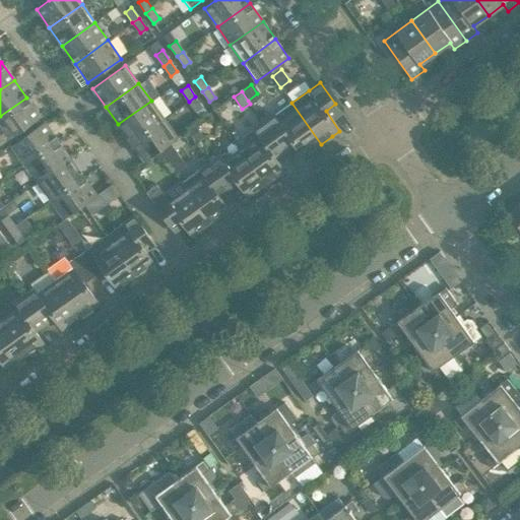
[(202,107),(195,96),(189,102),(196,112),(202,107)]
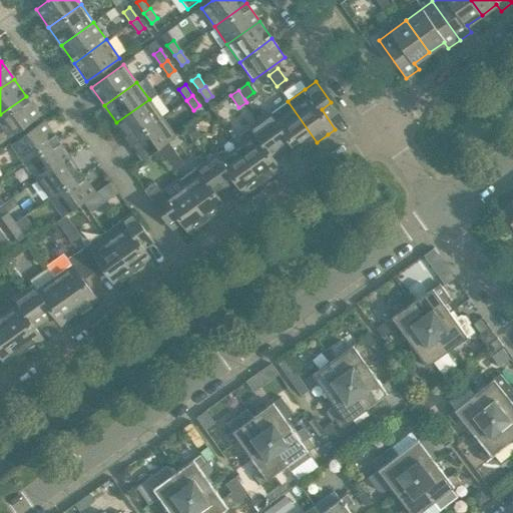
[(0,142),(39,114),(26,96),(0,114),(0,127),(0,142)]
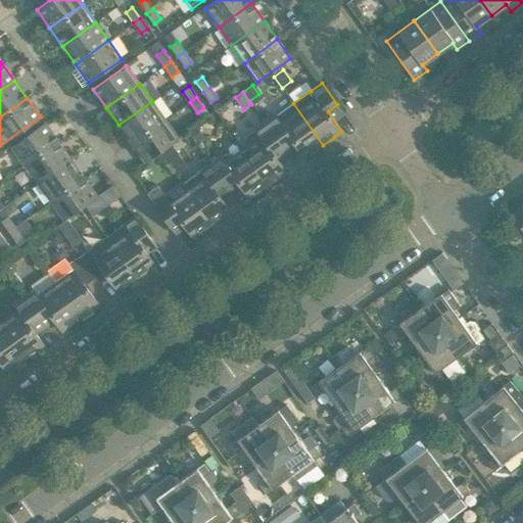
[(132,143),(164,120),(152,101),(119,125),(132,143)]
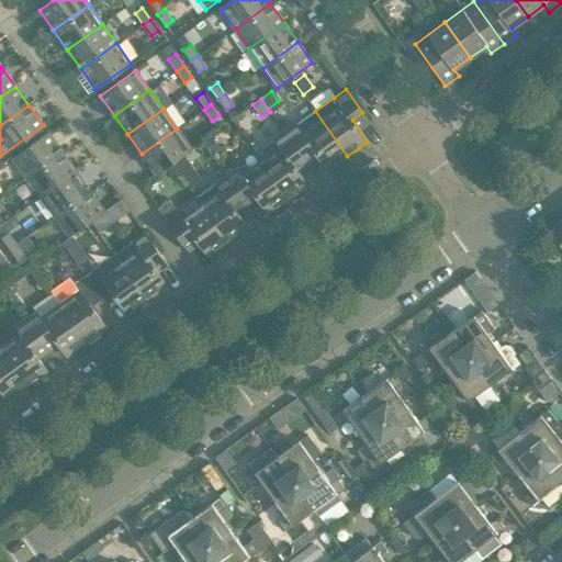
[(296,124),(285,133),(302,156),(312,148),(327,170),(336,164),(347,156),(315,111),(296,124)]
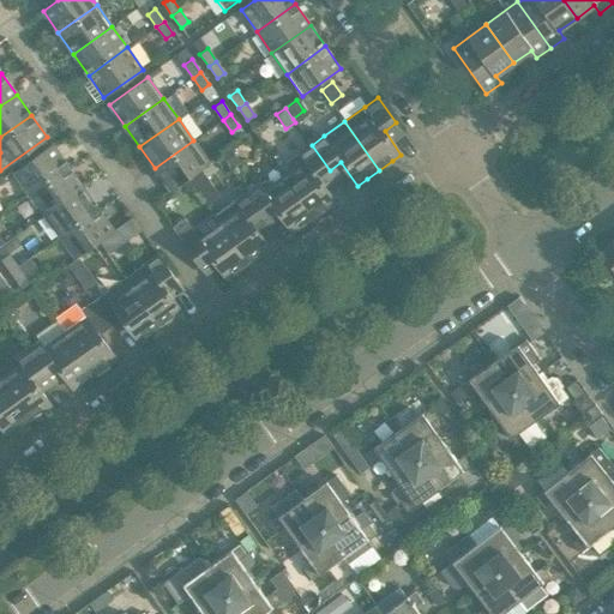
[(200,168),(209,162),(193,140),(155,168),(170,190),(188,176),(200,168)]
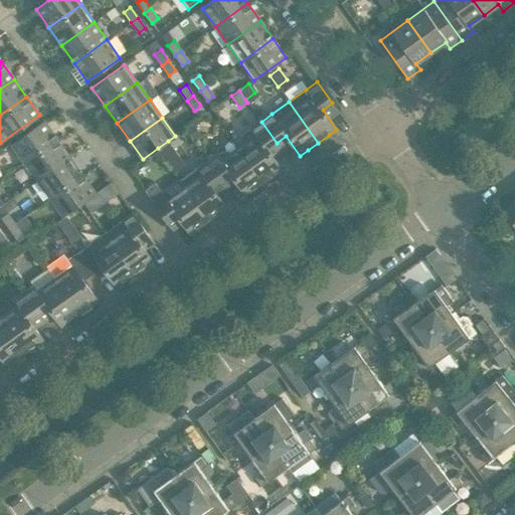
[(24,163),(57,139),(44,121),(11,144),(24,163)]
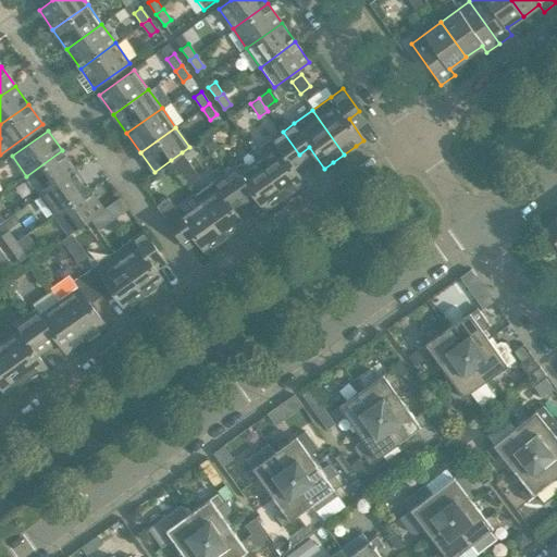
[(283,132),(254,152),(258,160),(285,197),(296,188),(305,183),(289,161),(299,155),(283,132)]
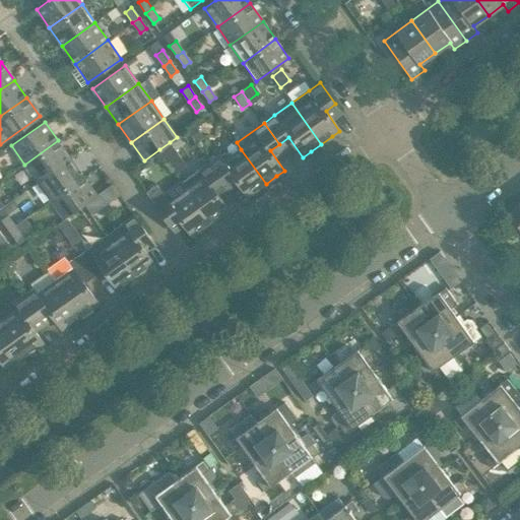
[(194,125),(186,131),(194,142),(202,136),(194,125)]
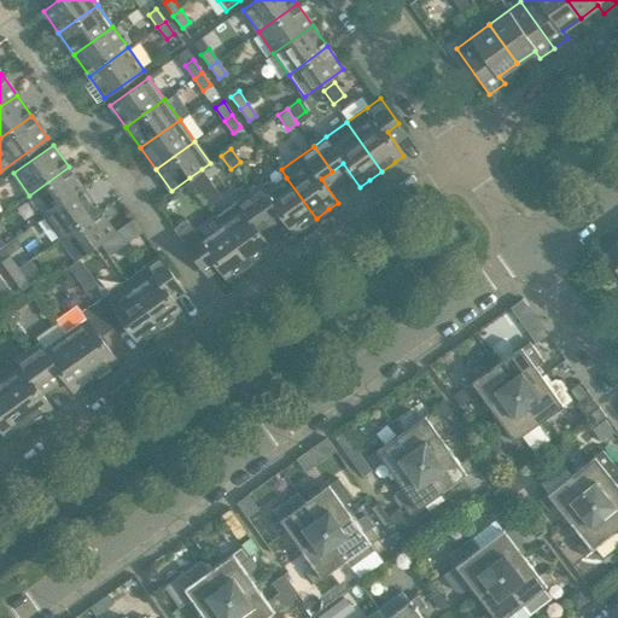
[(45,216),(83,188),(69,167),(29,196),(45,216)]
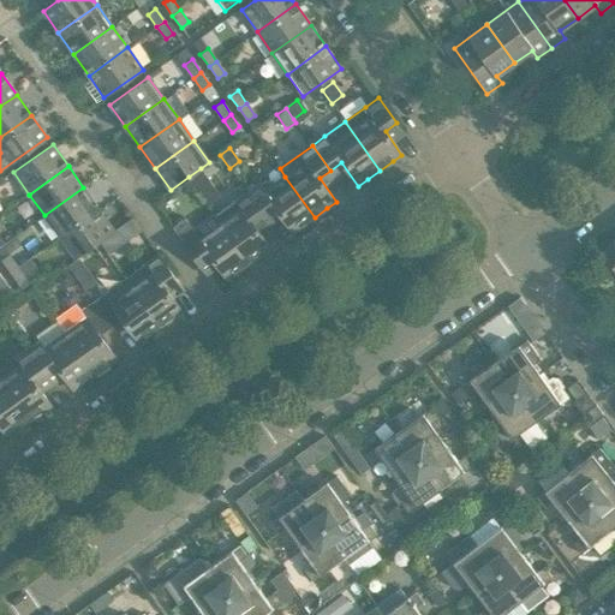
[(201,168),(189,177),(198,190),(209,181),(201,168)]
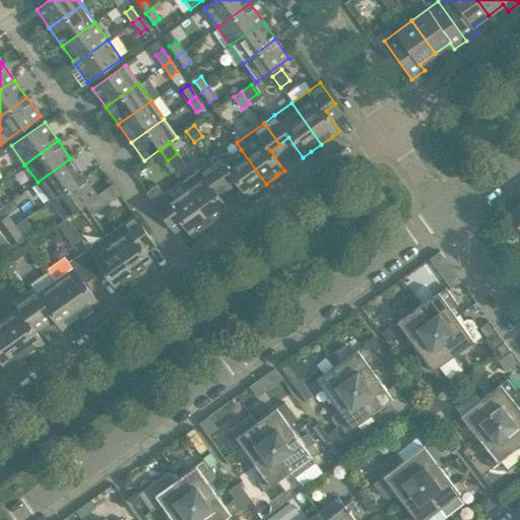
[(218,154),(208,163),(223,184),(234,177),(248,197),(256,191),(266,184),(241,149),(223,161),(218,154)]
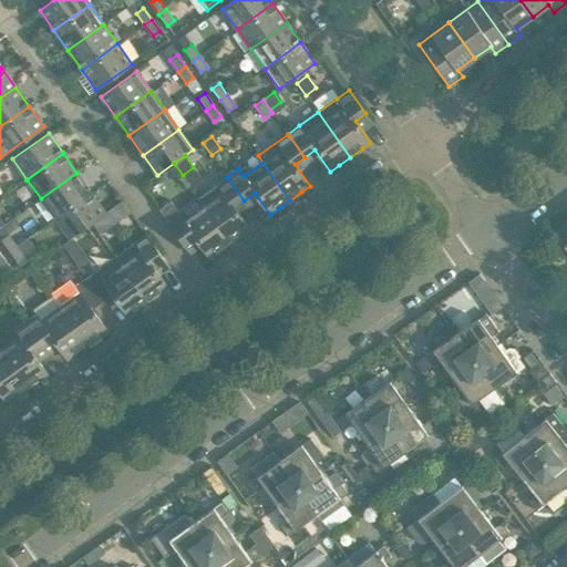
[(55,218),(91,193),(76,173),(41,198),(55,218)]
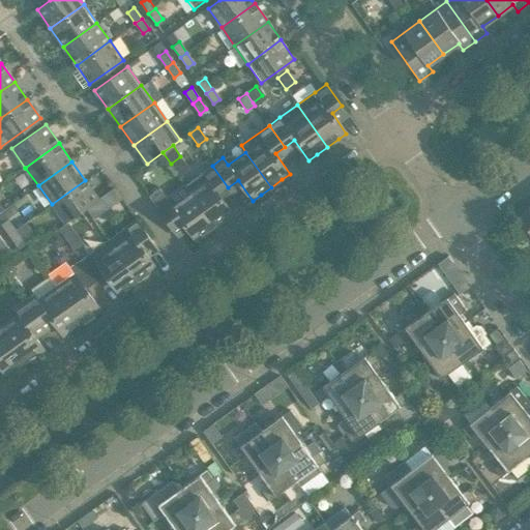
[(202,173),(184,186),(214,228),(225,219),(233,214),(218,194),(228,187),(212,166),(202,173)]
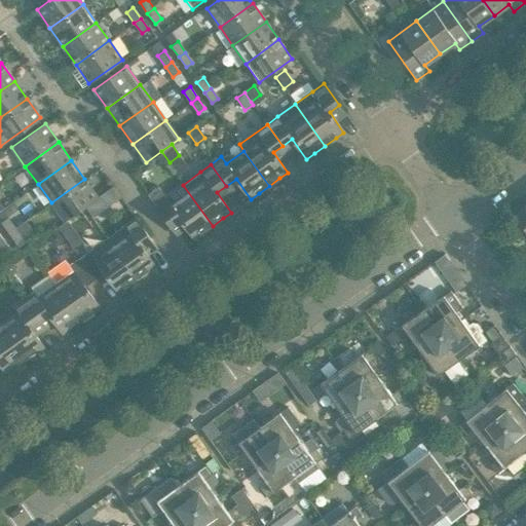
[(67,219),(98,197),(84,179),(51,202),(65,221),(67,219)]
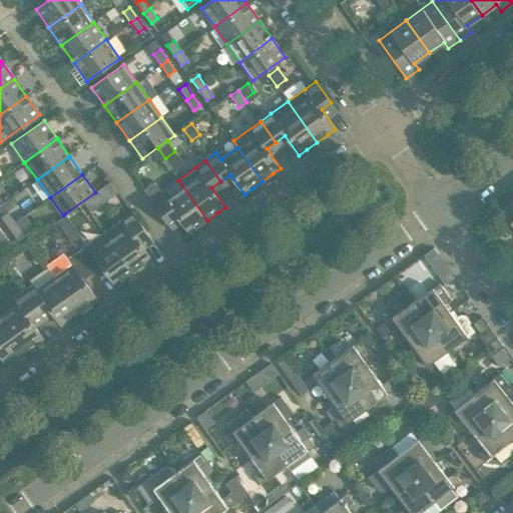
[(154,182),(144,189),(150,199),(166,220),(175,213),(189,233),(197,227),(207,220),(178,180),(177,178),(160,191),(154,182)]
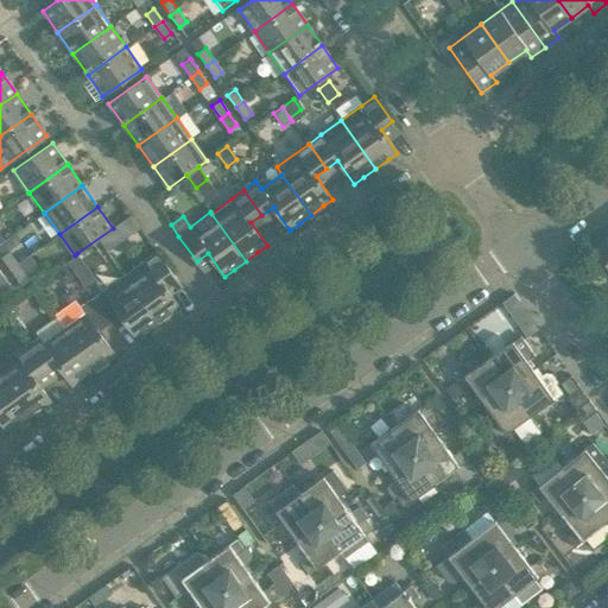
[(131,215),(115,226),(124,238),(139,227),(131,215)]
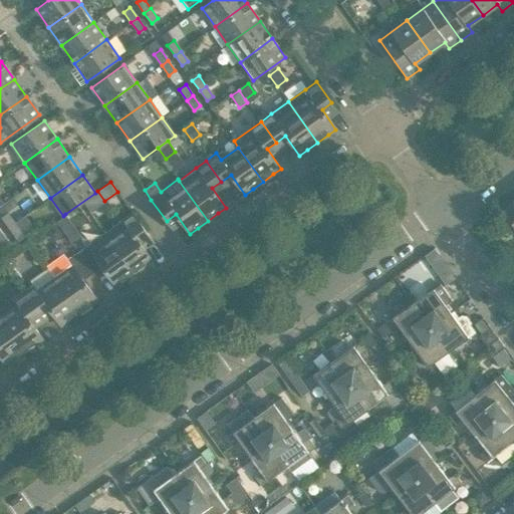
[(513,202),(502,210),(513,226),(513,202)]
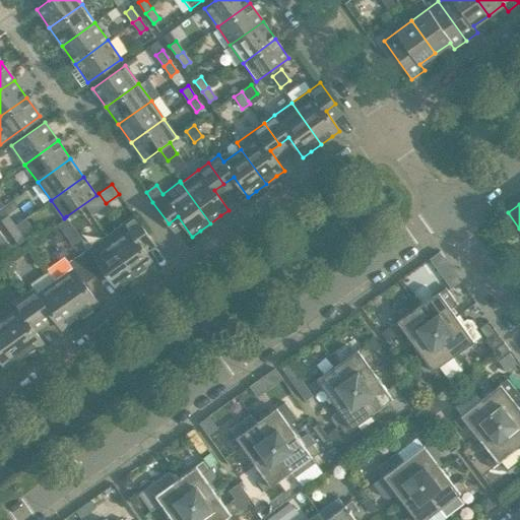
[(15,225),(7,214),(1,219),(8,231),(15,225)]
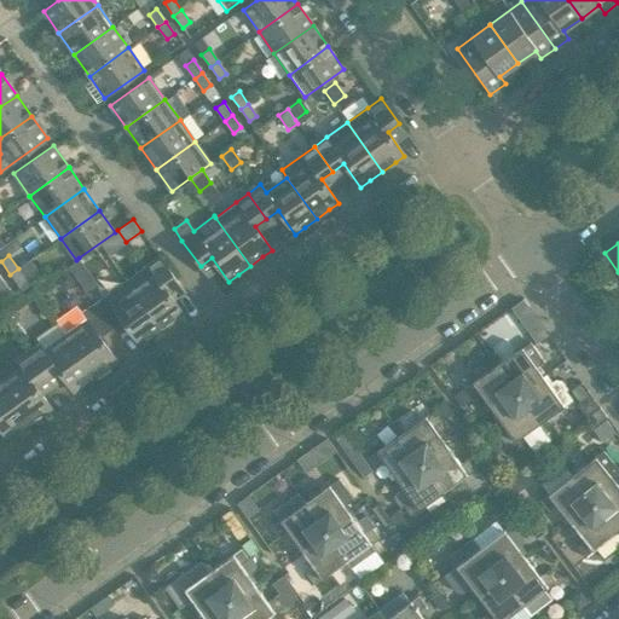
[(184,313),(167,290),(178,282),(160,256),(148,265),(152,273),(132,288),(162,329),(184,313)]
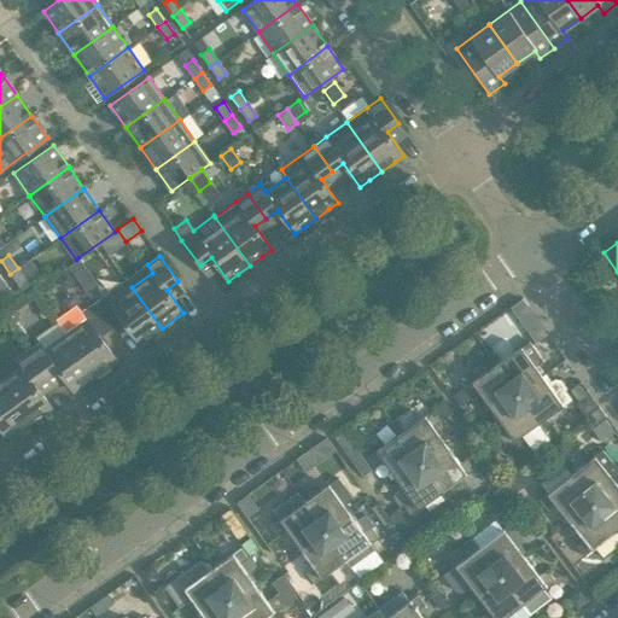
[(76,260),(66,266),(73,274),(85,266),(79,257),(76,260)]
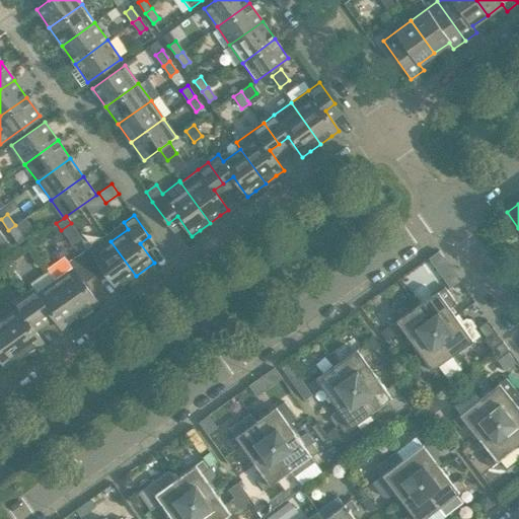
[(56,223),(45,231),(54,244),(65,236),(61,230),(56,223)]
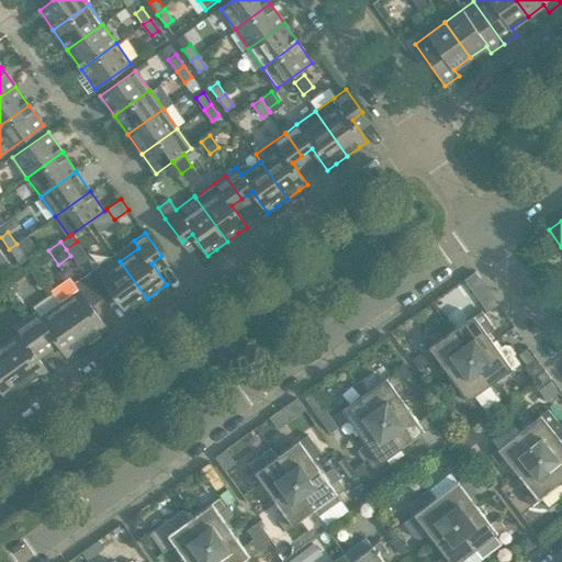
[(24,255),(17,244),(9,249),(17,260),(24,255)]
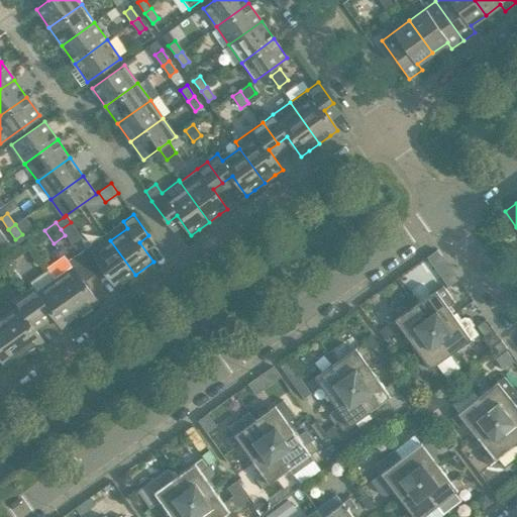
[(9,243),(2,233),(0,234),(0,244),(2,248),(9,243)]
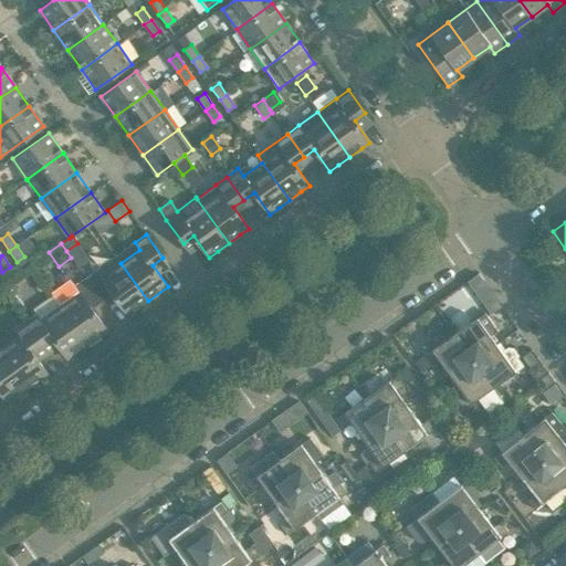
[(148,301),(121,263),(102,276),(96,270),(85,278),(102,301),(113,294),(127,315),(148,301)]
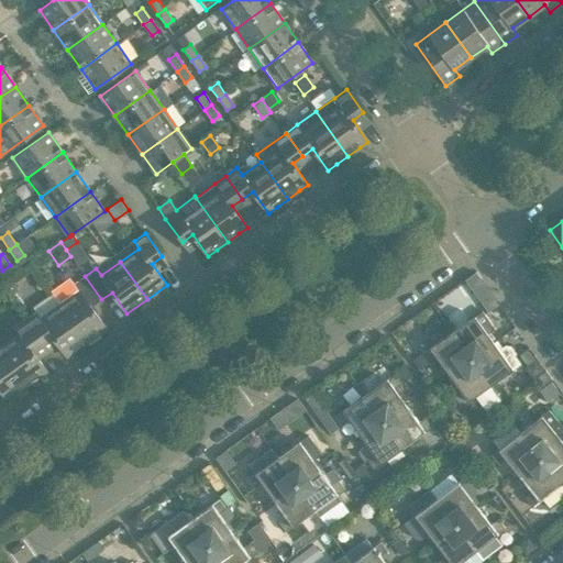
[(107,328),(91,307),(101,299),(85,276),(74,284),(79,291),(59,305),(87,342),(107,328)]
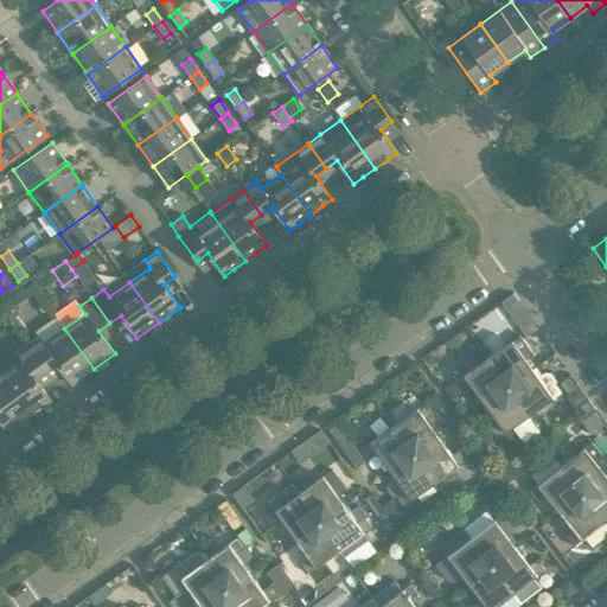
[(4,307),(4,312),(7,318),(13,319),(18,314),(19,308),(17,305),(10,302),(4,307)]
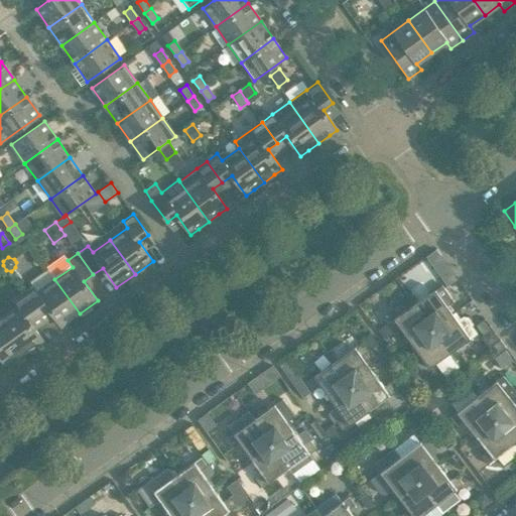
[(80,313),(54,279),(37,291),(33,285),(22,292),(38,313),(47,307),(61,327),(80,313)]
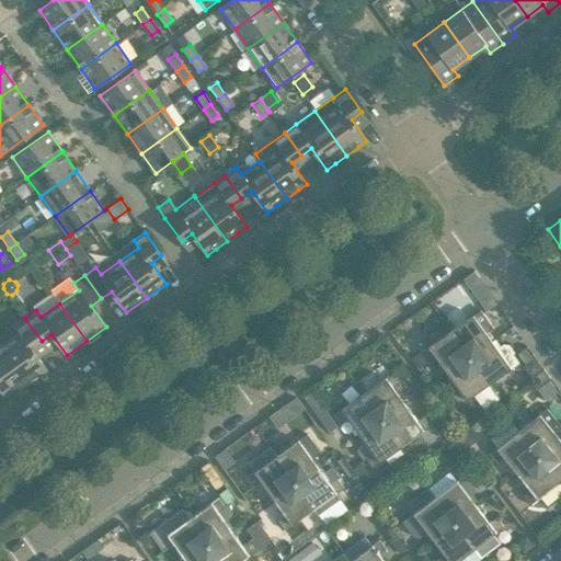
[(492,342),(480,324),(488,320),(480,310),(450,331),(469,357),(492,342)]
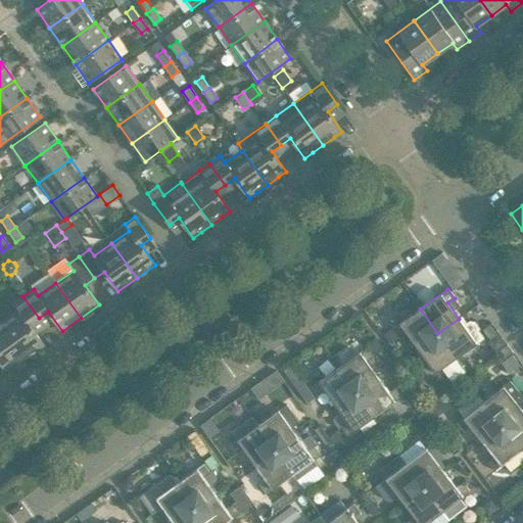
[(43,345),(29,325),(39,318),(22,296),(12,303),(17,311),(0,323),(25,358),(43,345)]
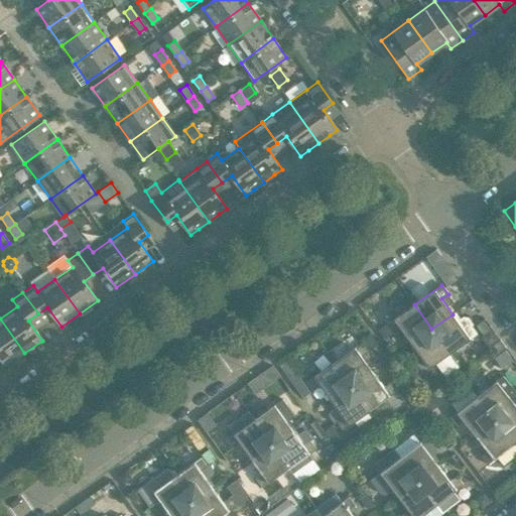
[(431,329),(414,304),(387,325),(393,333),(400,328),(411,344),(431,329)]
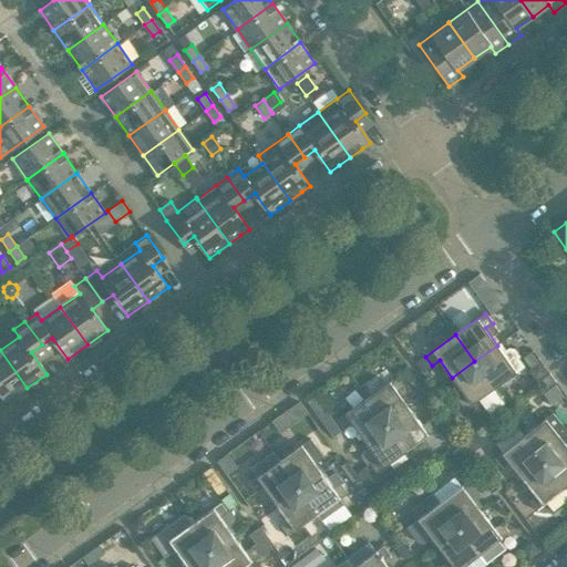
[(494,388),(524,367),(517,358),(518,357),(514,349),(508,348),(503,353),(497,346),(474,361),(494,388)]
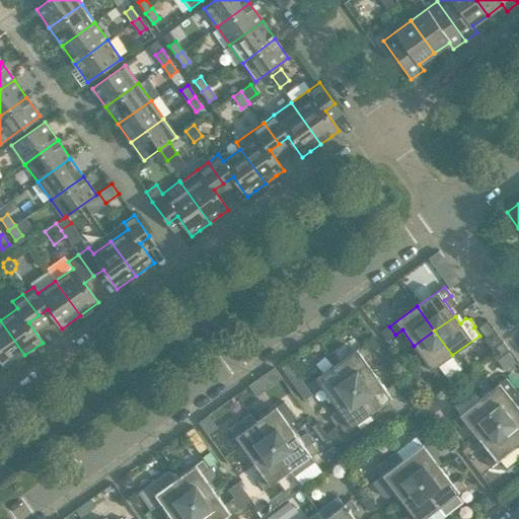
[(24,355),(0,320),(0,359),(6,368),(24,355)]
